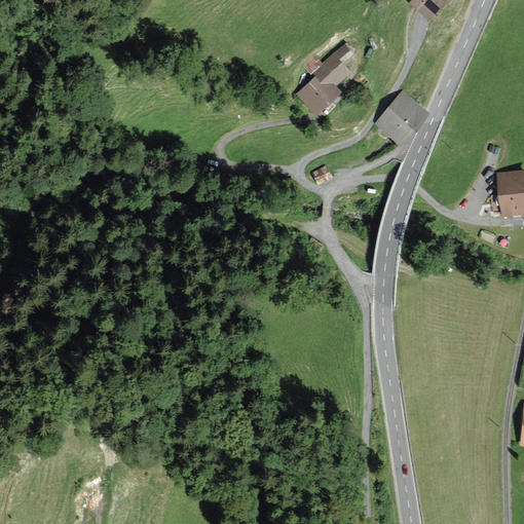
[(411,0),(428,15),(441,0),(411,0)]
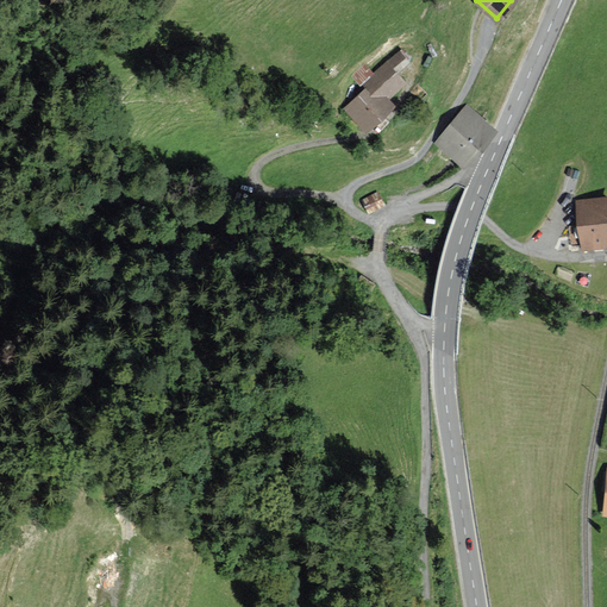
[(363,66),(354,75),(365,88),(344,107),(363,129),(390,105),(383,97),(402,81),(394,72),(406,60),(398,50),(371,74),(363,66)]
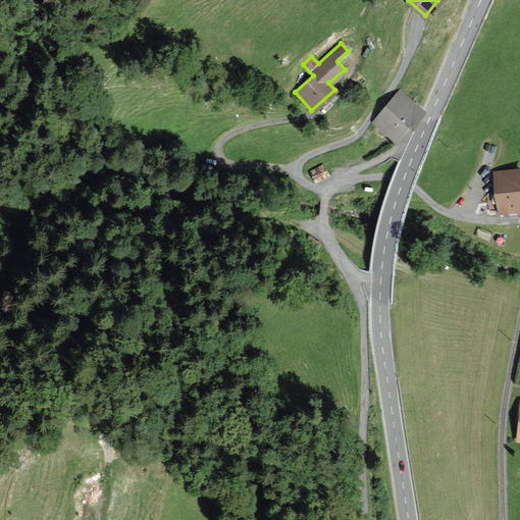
[(394,138),(419,107),(398,90),(372,120),(394,138)]
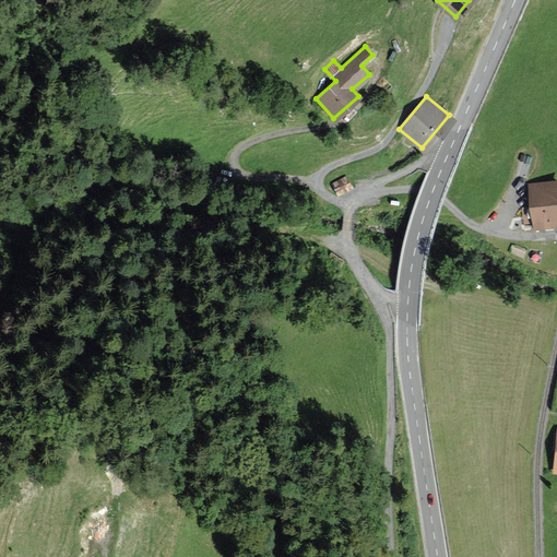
[(350,187),(343,175),(329,184),(335,196),(350,187)]
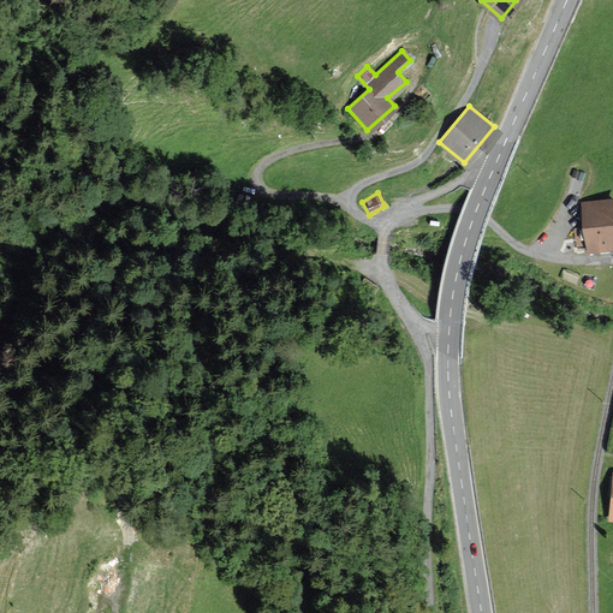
[(612,198),(582,202),(584,227),(577,228),(578,242),(585,242),(587,249),(612,245),(612,198)]
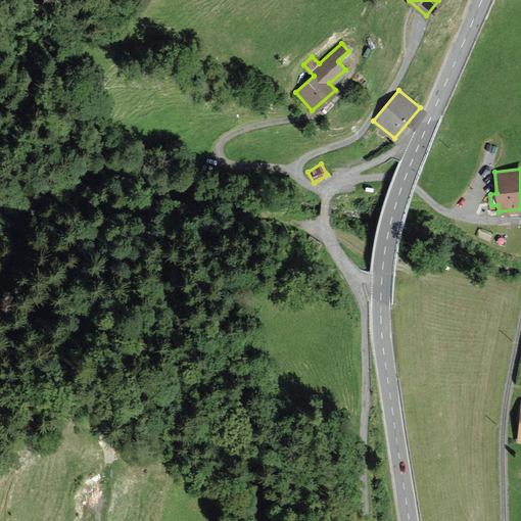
All buildings are outlined.
